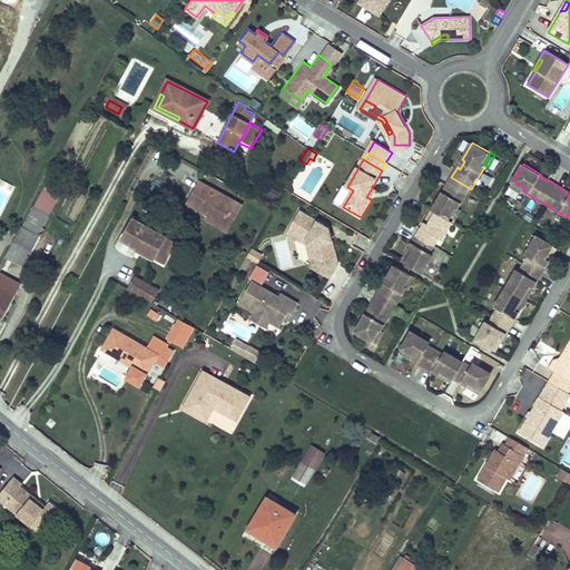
[(62,172),(59,176),(71,183),(75,178),(62,172)]
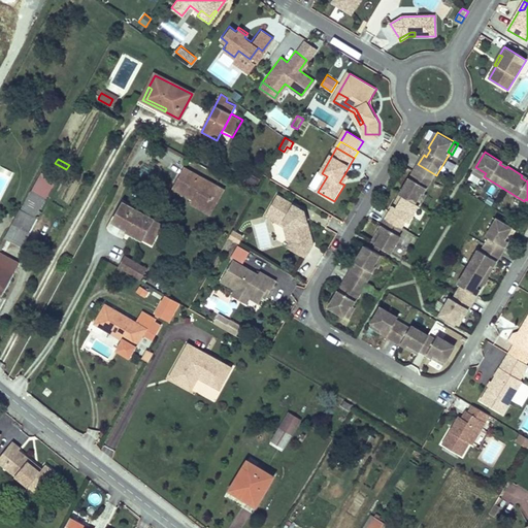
[(66,169),(55,163),(52,169),(63,174),(66,169)]
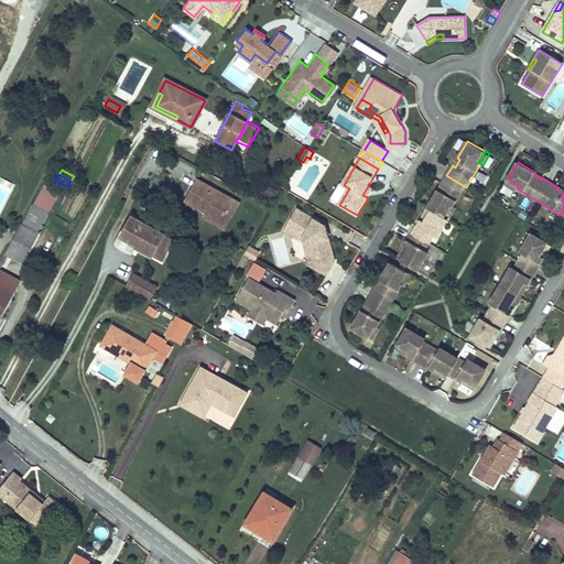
[(440,188),(427,207),(432,209),(444,217),(452,204),(455,206),(466,187),(446,175),(443,181),(446,183),(442,190),(440,188)]
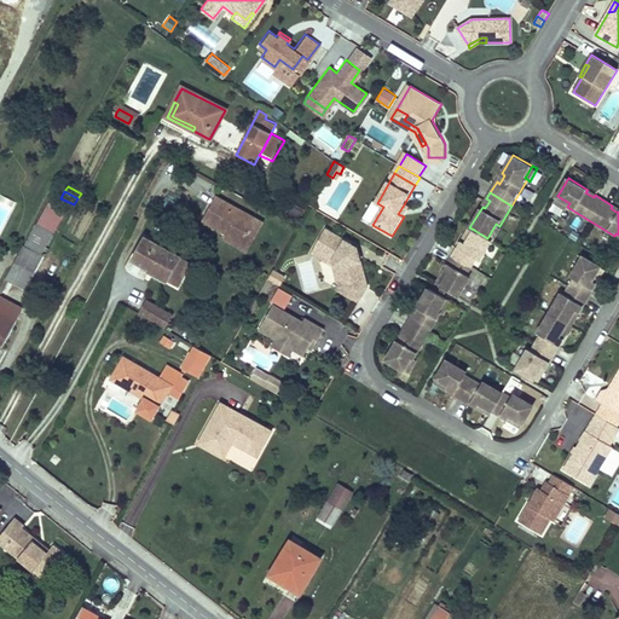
[(570,203),(557,196),(554,201),(567,209),(567,207),(570,203)]
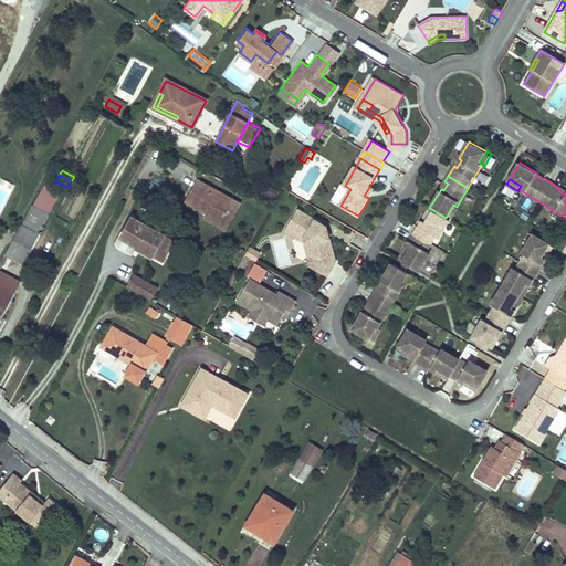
[(199,180),(187,202),(209,215),(212,217),(211,219),(222,224),(236,201),(199,180)]
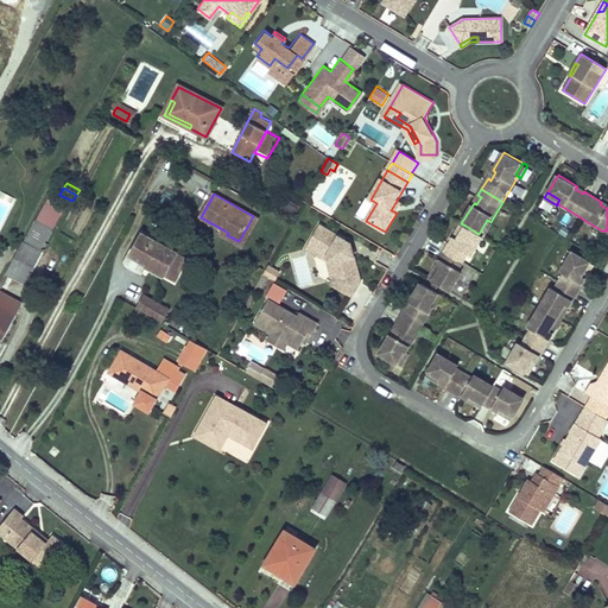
[(37,220),(52,228),(64,207),(49,198),(37,220)]
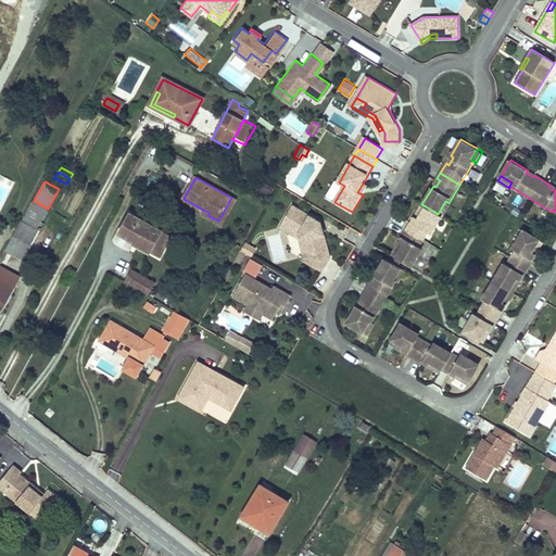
[(269,199),(275,189),(263,182),(257,192),(269,199)]
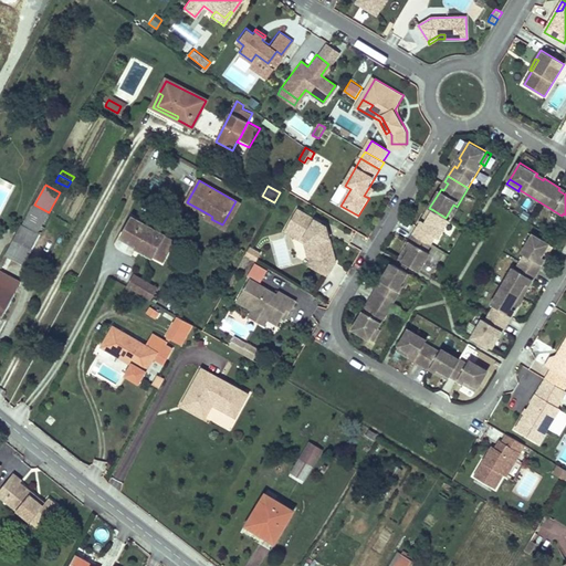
[(374,190),(369,187),(364,196),(369,198),(374,190)]
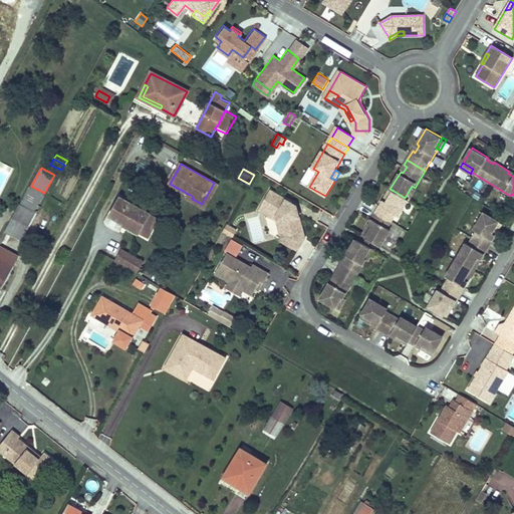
[(206,210),(219,186),(214,183),(202,204),(192,199),(193,197),(190,195),(188,200),(206,210)]
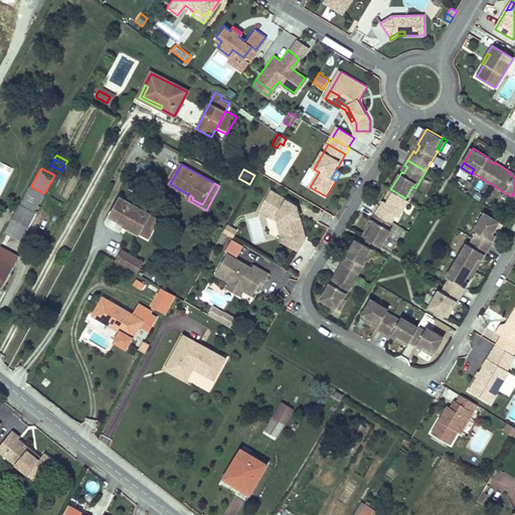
[(31,186),(21,205),(34,213),(44,193),(31,186)]
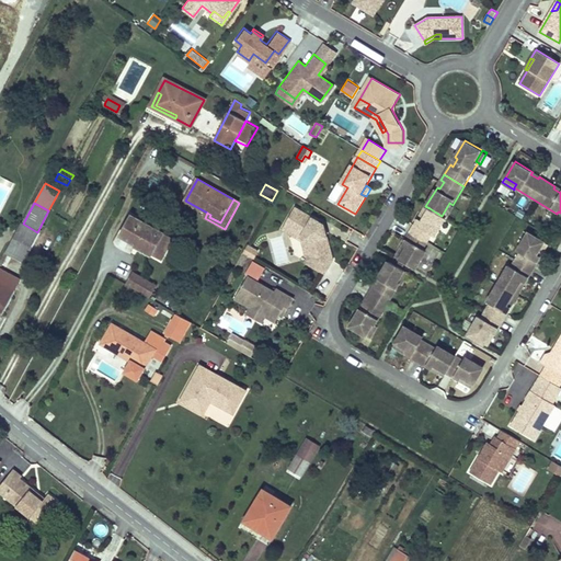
[(453,205),(449,203),(442,216),(445,218),(447,218),(454,206),(453,205)]
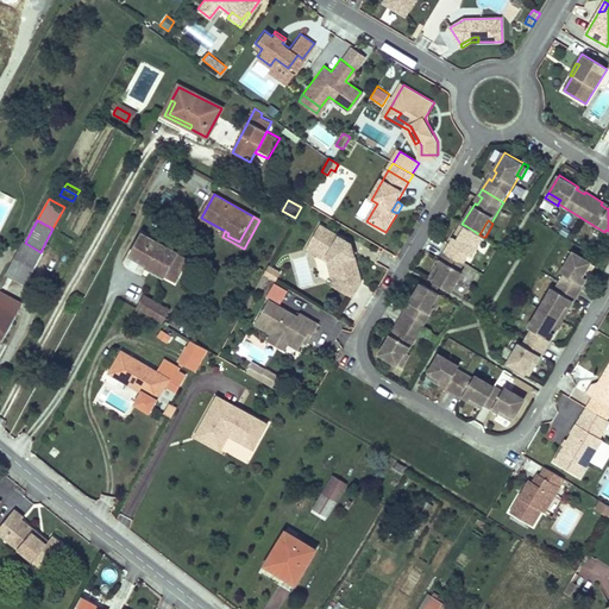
[(466,226),(462,224),(456,236),(459,238),(466,226)]
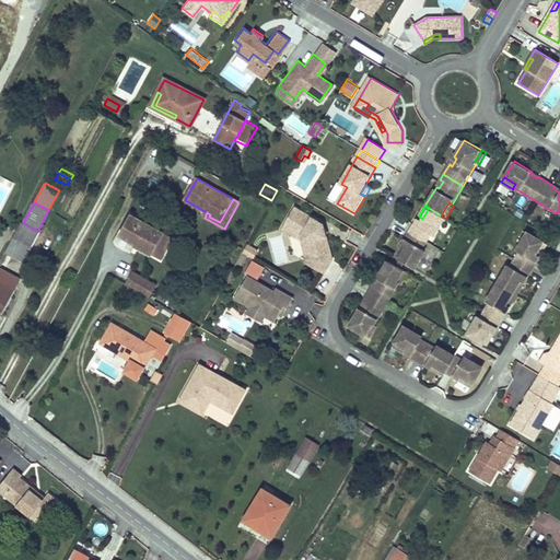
[(317,220),(294,207),(283,225),(304,237),(308,255),(305,260),(325,271),(333,258),(324,230),(315,224),(317,220)]
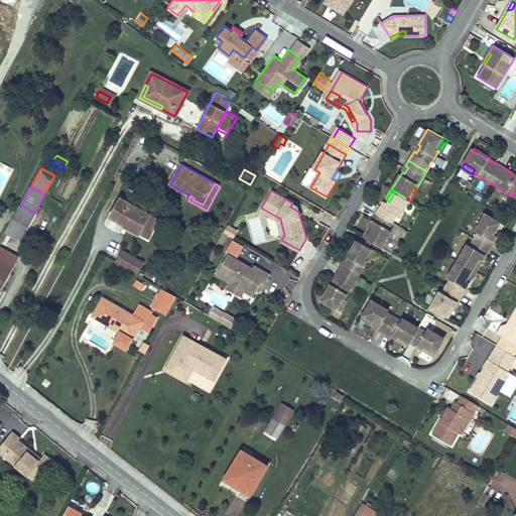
[(386,200),(378,213),(393,222),(397,214),(400,216),(409,201),(406,199),(395,191),(389,202),(386,200)]
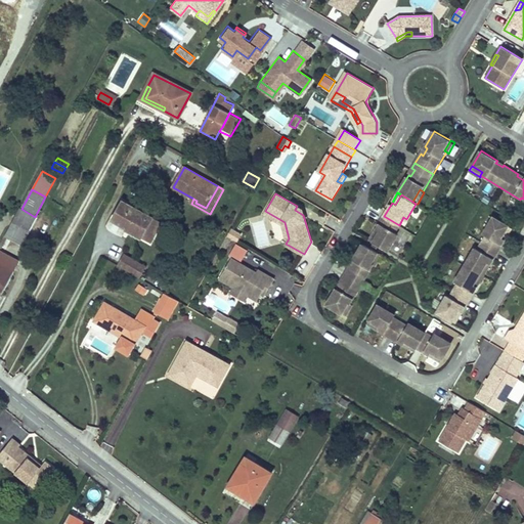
[(162,223),(123,202),(113,220),(127,228),(127,229),(150,243),(162,223)]
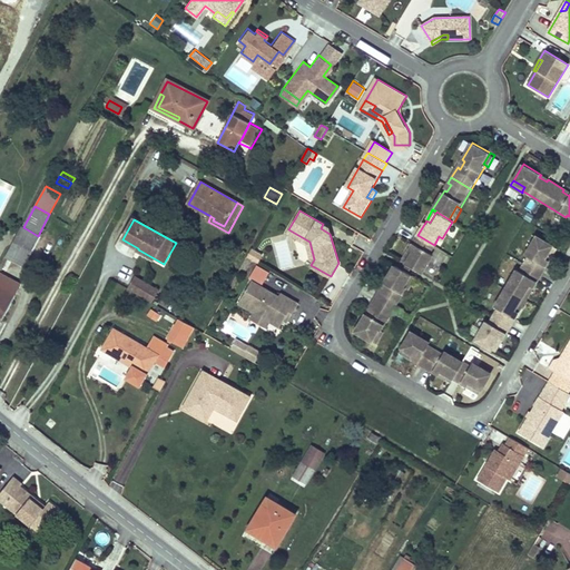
[(328,226),(323,224),(321,228),(330,234),(328,226)]
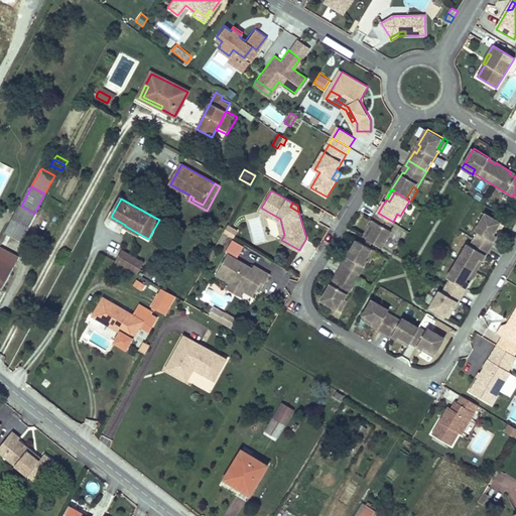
[(6,230),(5,232),(21,240),(35,214),(34,214),(21,206),(19,206),(18,207),(6,230)]
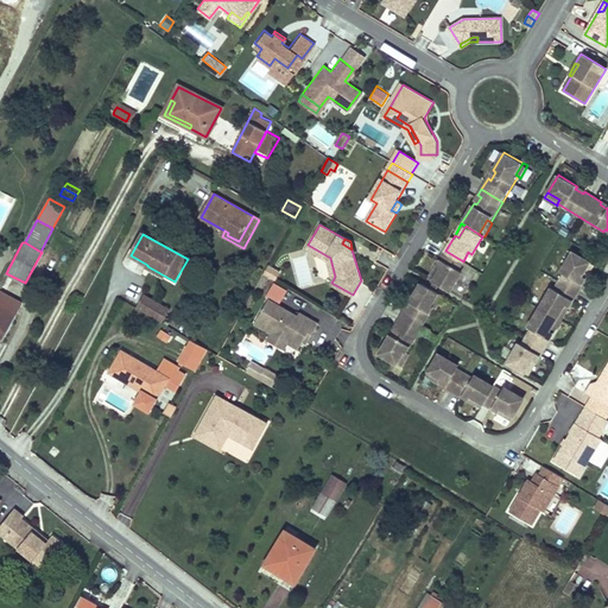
[(330,258),(308,245),(306,247),(327,260),(333,278),(335,277),(330,258)]
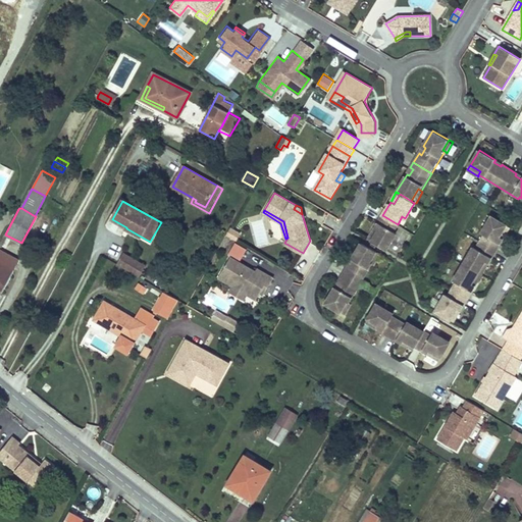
[(379,228),(371,242),(386,250),(397,231),(394,230),(398,224),(382,215),(375,226),(379,228)]
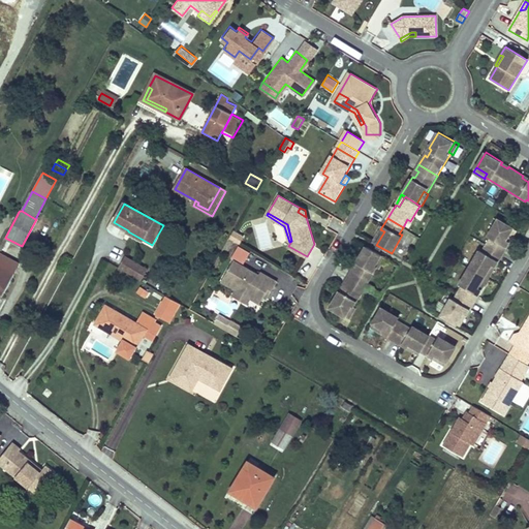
[(512,227),(498,218),(488,235),(491,237),(483,250),(479,249),(459,283),(462,284),(454,299),(450,297),(440,313),(456,322),(462,311),(466,313),(480,288),(477,286),(485,275),(491,263),(494,266),(509,241),(506,239),(512,227)]
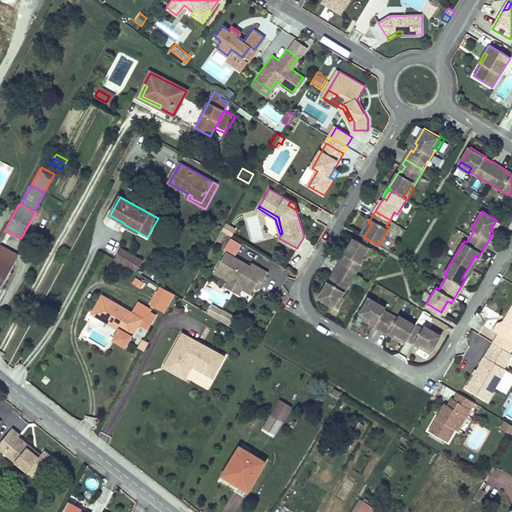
[(500,222),(496,220),(490,231),(493,233),(500,222)]
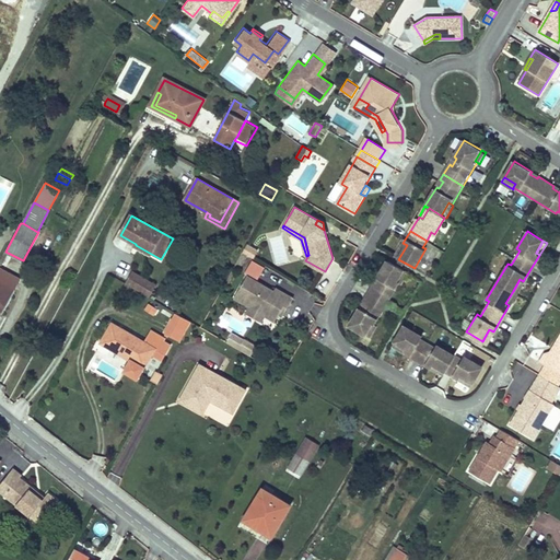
[(407,245),(403,243),(395,257),(398,259),(407,245)]
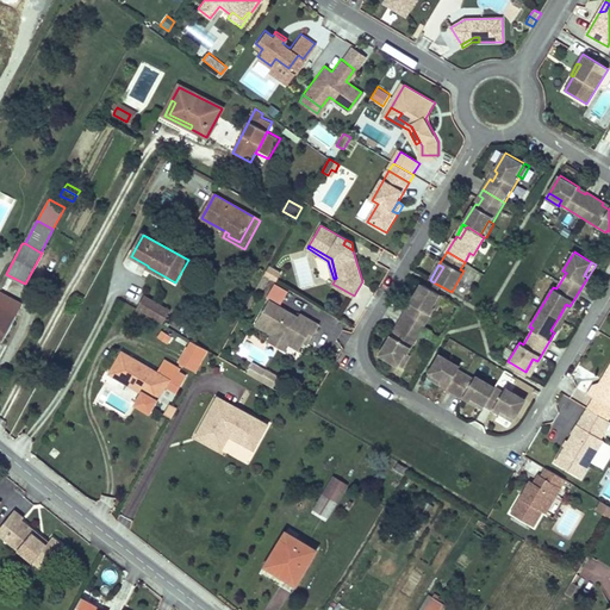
[(269,266),(265,274),(277,281),(281,272),(269,266)]
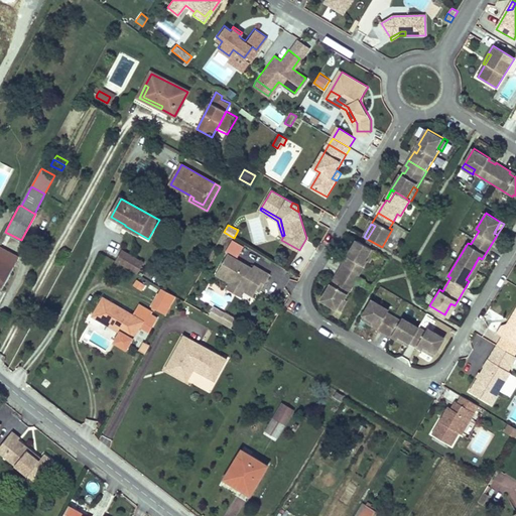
[(373,248),(358,238),(348,254),(351,256),(347,262),(344,261),(336,275),(338,277),(334,283),(332,282),(321,298),(337,307),(343,296),(346,298),(369,259),(367,258),(373,248)]
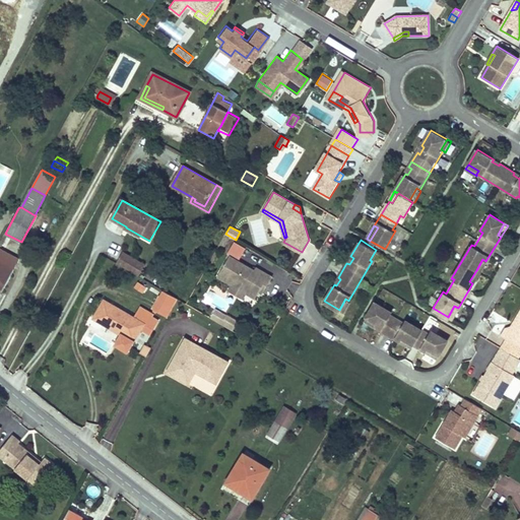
[(20,259),(0,247),(0,263),(1,262),(14,270),(20,259)]
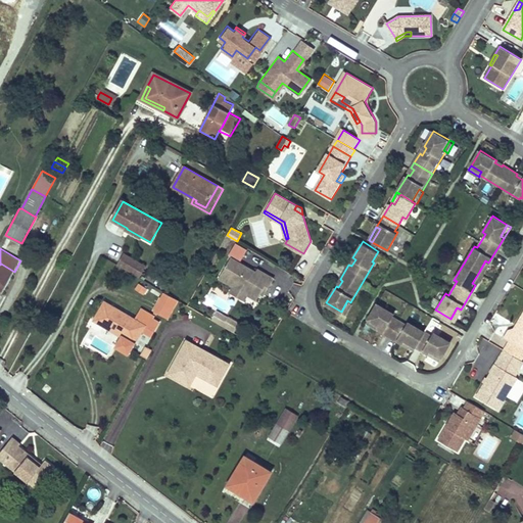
[(383,253),(378,251),(372,262),(374,263),(377,265),(383,253)]
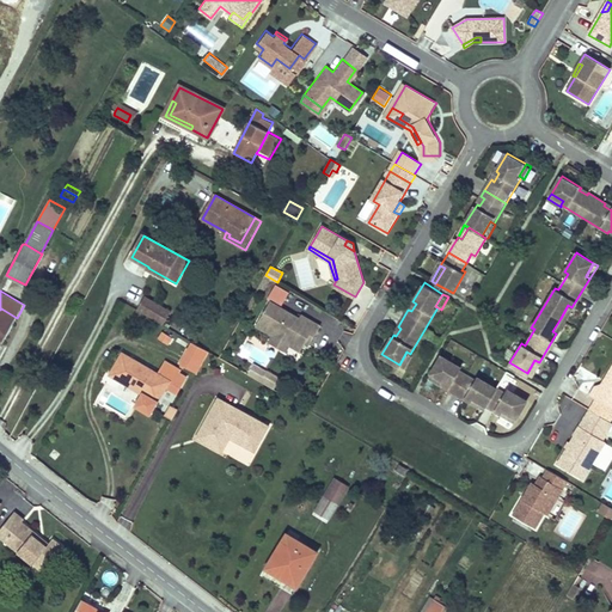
[(145,297),(138,310),(164,325),(171,312),(145,297)]
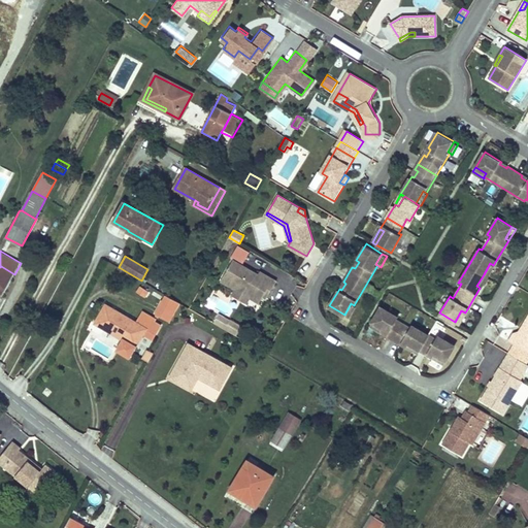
[(259,272),(233,258),(222,279),(251,296),(260,301),(264,294),(264,289),(263,289),(265,286),(271,290),(277,278),(260,269),(259,272)]
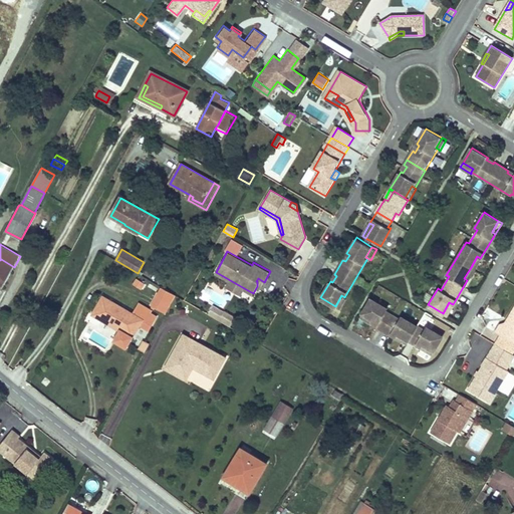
[(480,258),(477,256),(471,267),(474,269),(480,258)]
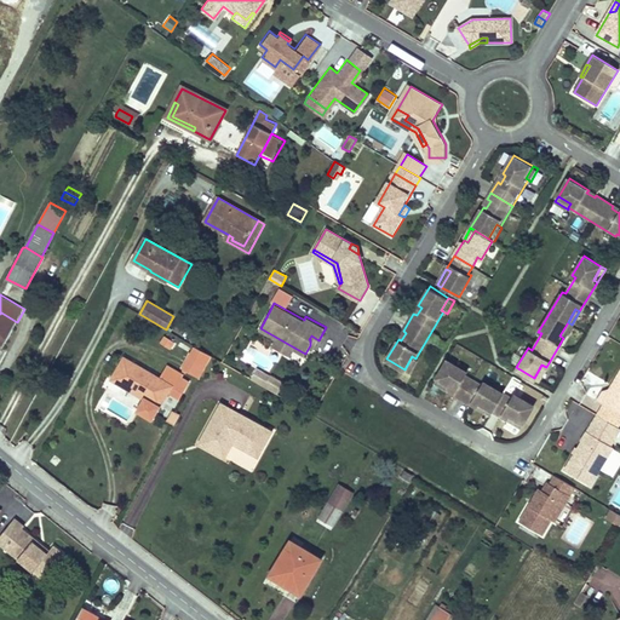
[(0,352),(17,322),(1,313),(0,314),(0,352)]
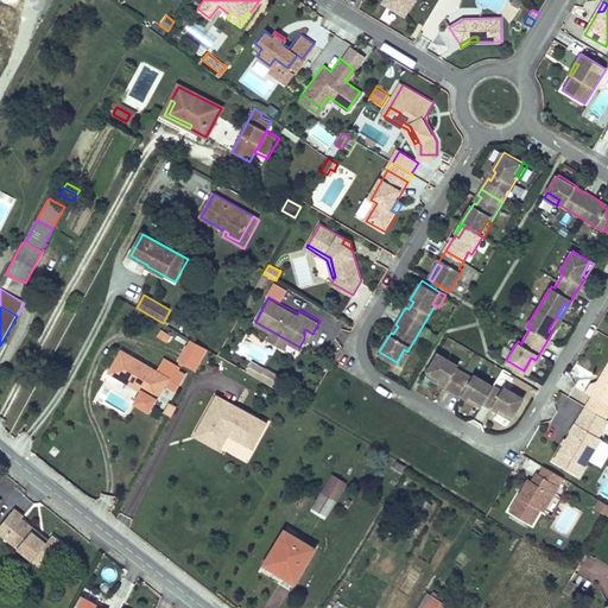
[(561,318),(557,316),(549,329),(552,331),(561,318)]
